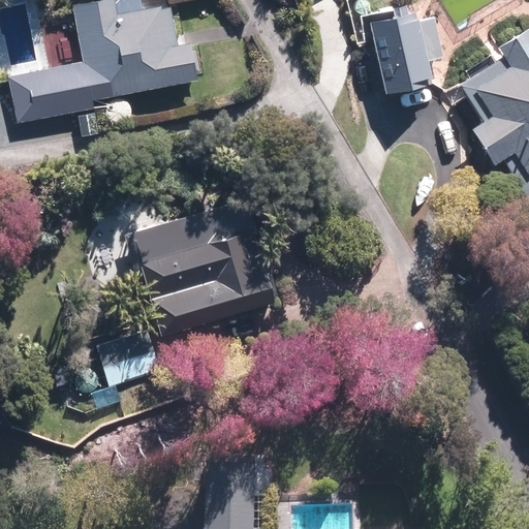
[(83,58),(6,72),(16,122),(95,106),(94,99),(203,79),(196,43),(181,47),(172,0),(165,0),(148,3),(147,0),(88,0),(72,3),(83,58)]
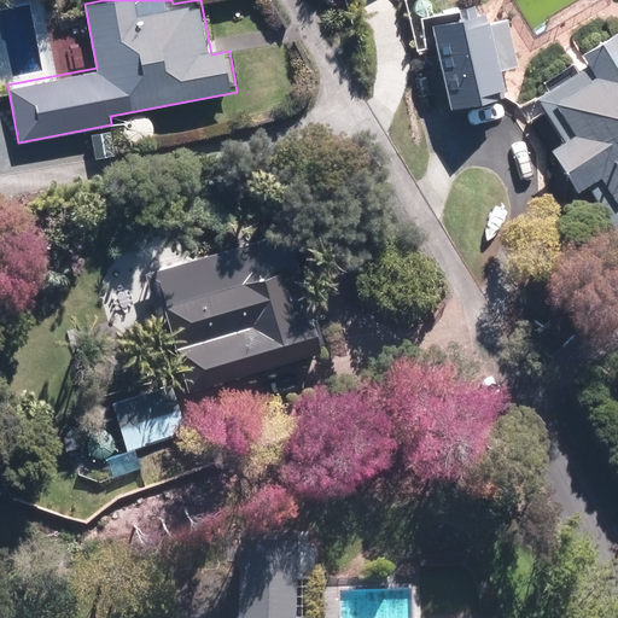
[(487,11),(433,23),(453,106),(506,93),(487,11)]
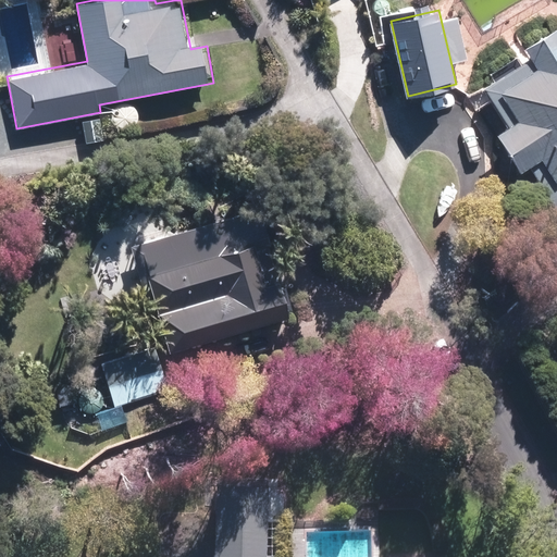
[(556,27),(527,46),(533,57),(486,84),(509,122),(496,130),(520,169),(533,161),(556,202),(556,27)]
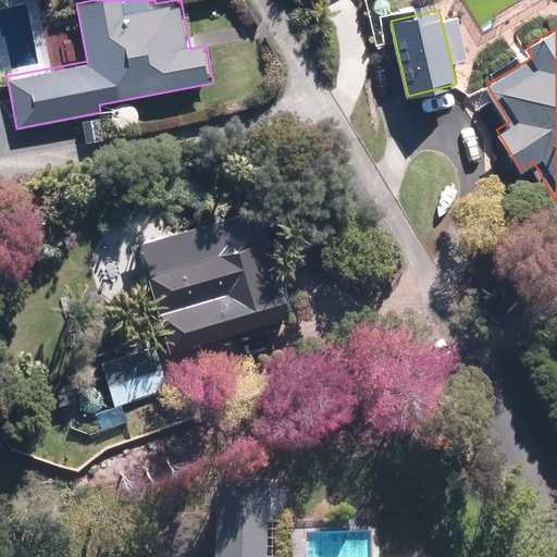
[(263,207),(145,237),(174,349),(293,318),(263,207)]
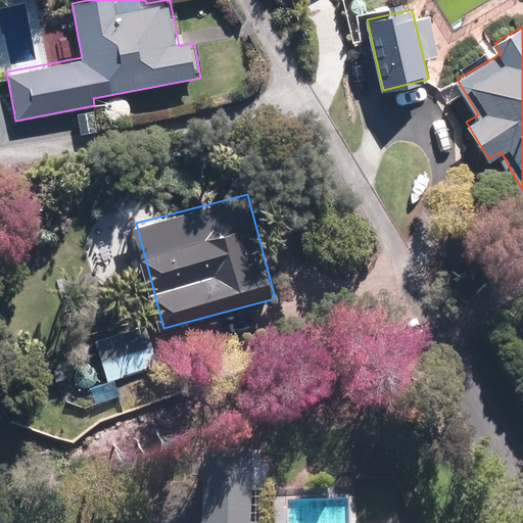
[(148,330),(99,343),(108,380),(158,367),(148,330)]
